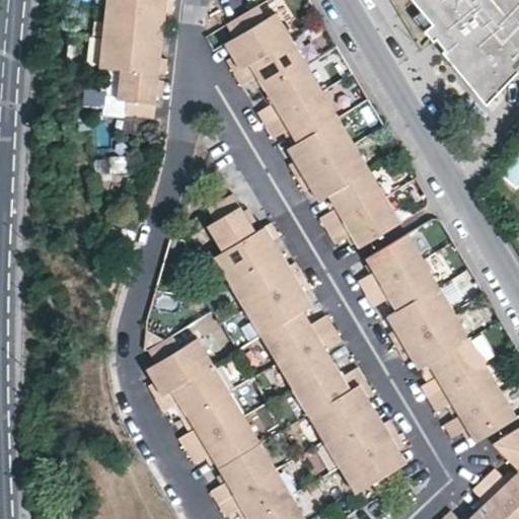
[(105,0),(105,5),(172,12),(173,0),(105,0)]
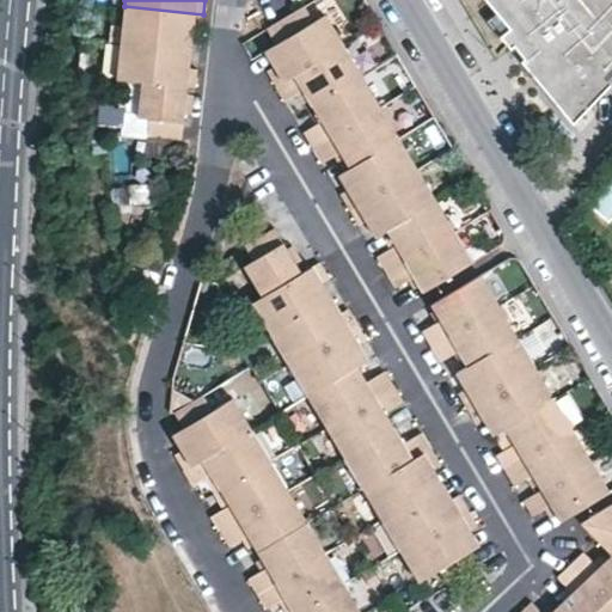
[(570,122),(611,79),(611,0),(481,0),(508,32),(500,38),(570,122)]
